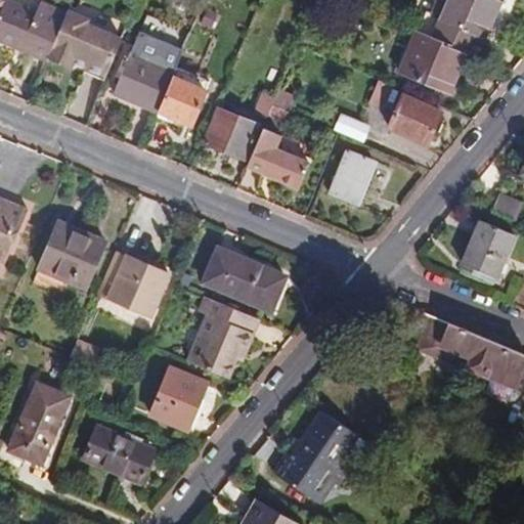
[(48,57),(66,13),(40,2),(36,12),(4,0),(0,10),(0,42),(46,61),(48,57)]
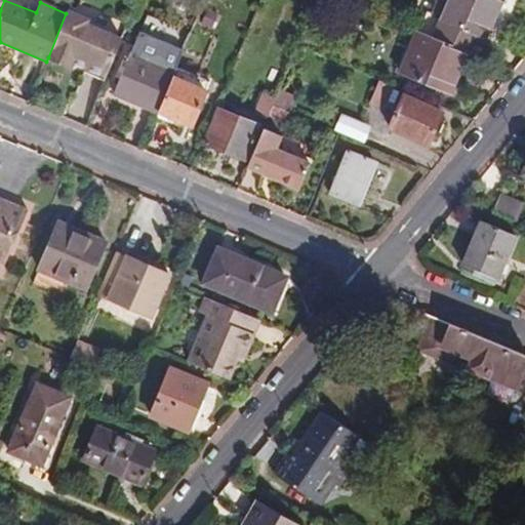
[(500,0),(431,0),(437,3),(432,15),(423,35),(451,47),(453,47),(466,53),(477,57),(500,0)]
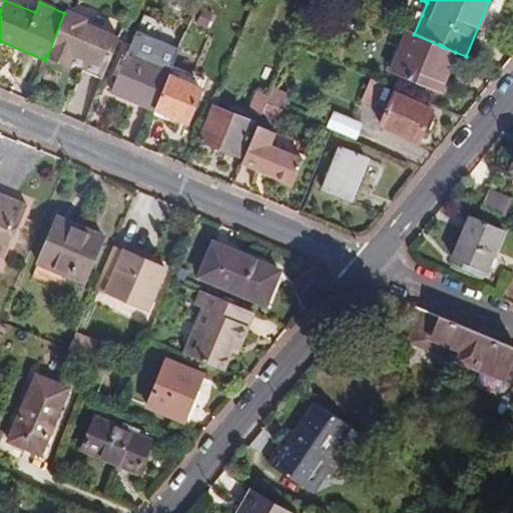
[(64,13),(47,56),(70,66),(73,59),(85,63),(84,66),(104,74),(124,23),(74,2),(71,12),(65,10),(64,13)]
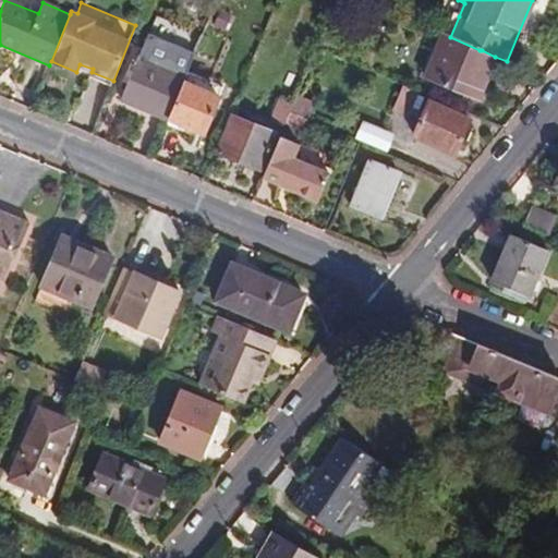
[(121,99),(168,119),(186,74),(195,53),(148,34),(121,99)]
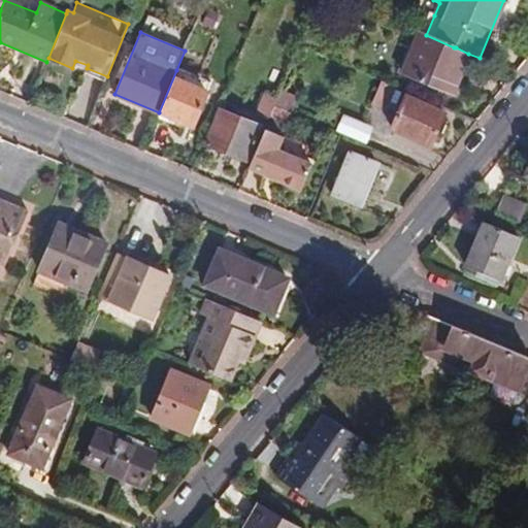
[(454,47),(426,35),(418,32),(400,74),(453,96),(468,54),(456,47),(456,48),(454,47)]
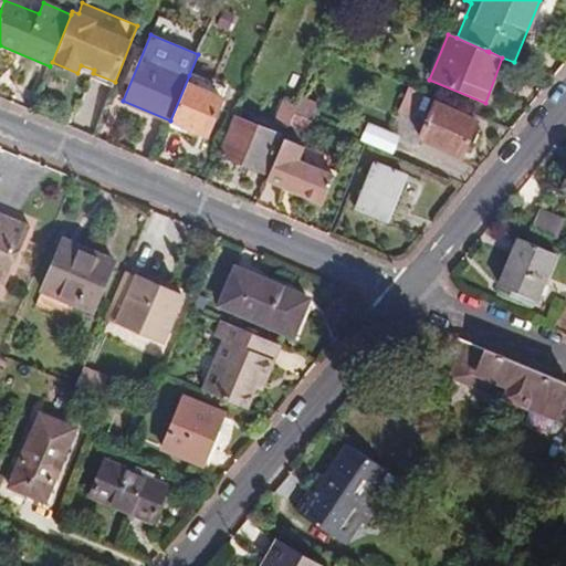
[(81,65),(77,73),(112,87),(115,82),(93,73),(94,70),(81,65)]
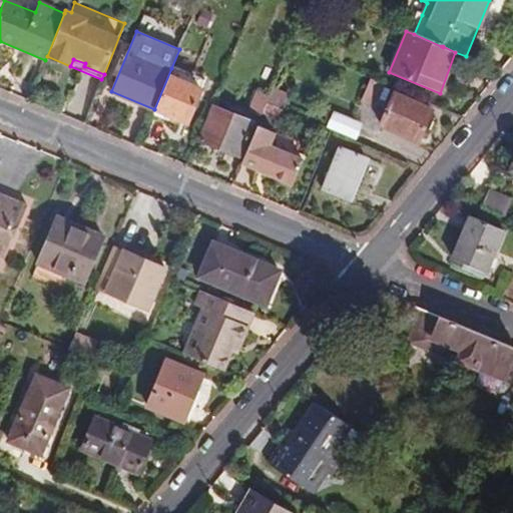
[(171,68),(154,109),(152,114),(170,121),(172,116),(187,123),(204,81),(171,68)]
